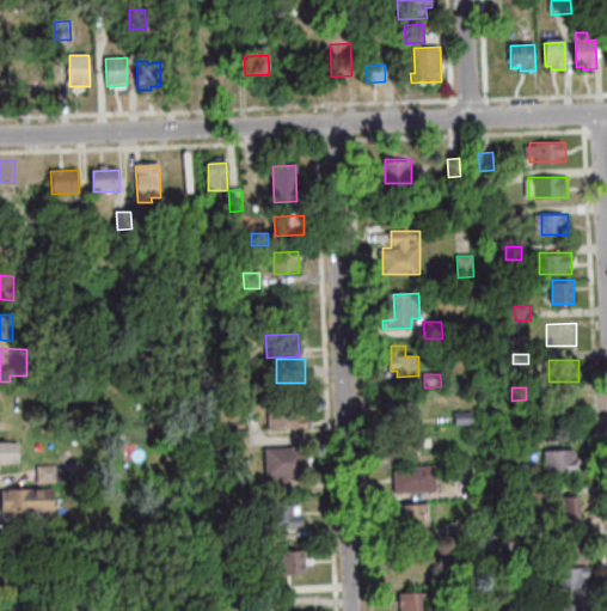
[(578,419),(578,393),(549,393),(549,419),(578,419)]
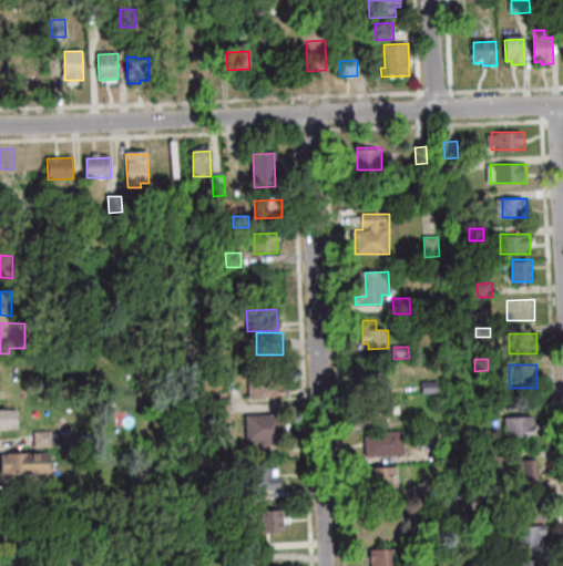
[(365,366),(365,388),(392,388),(392,366),(365,366)]
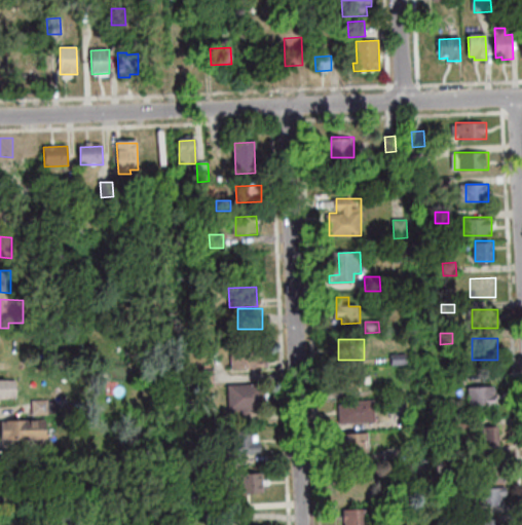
[(231,370),(230,352),(259,351),(260,369),(231,370)]
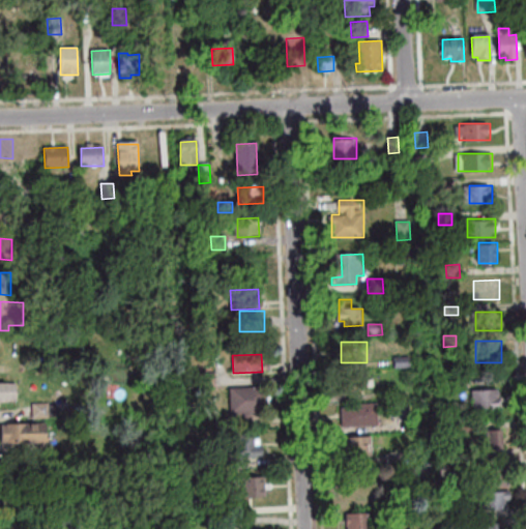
[(410,357),(395,357),(395,369),(410,368),(410,357)]
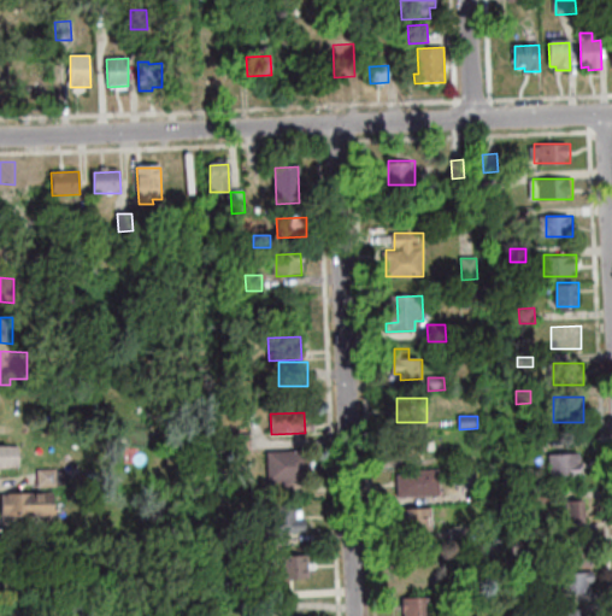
[(421,459),(421,434),(401,434),(401,459),(421,459)]
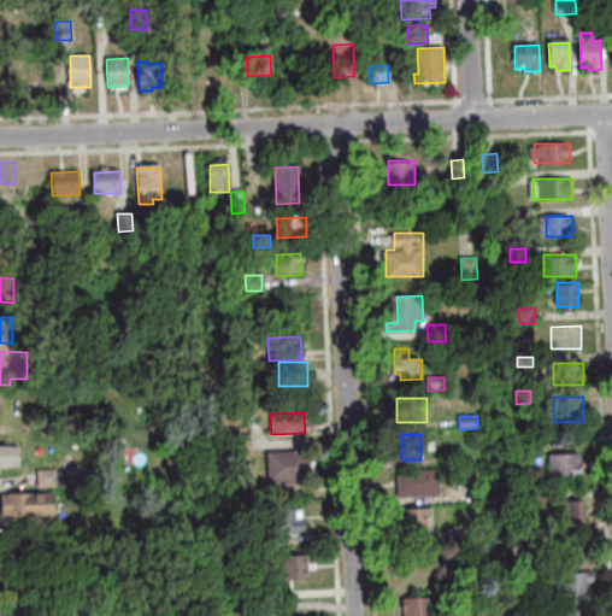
[(251,435),(233,436),(234,453),(252,452),(251,435)]
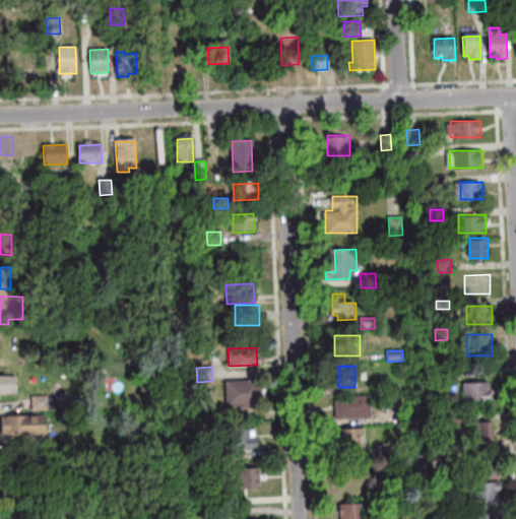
[(460,380),(460,369),(446,369),(447,380),(460,380)]
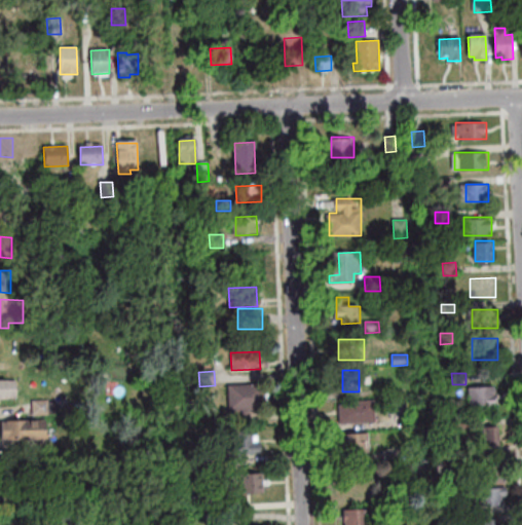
[(16,400),(0,400),(0,381),(15,381),(16,400)]
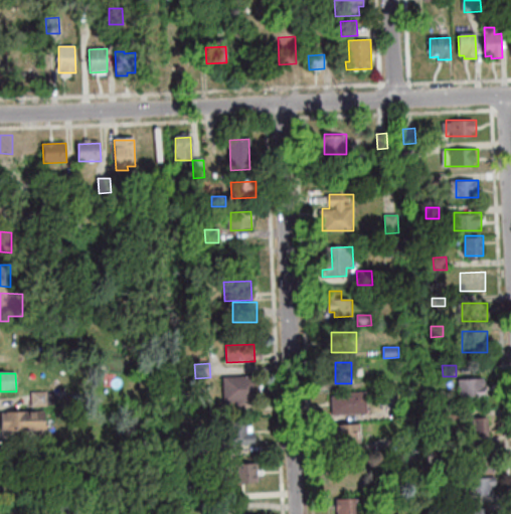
[(224,378),(256,377),(257,402),(225,403),(224,378)]
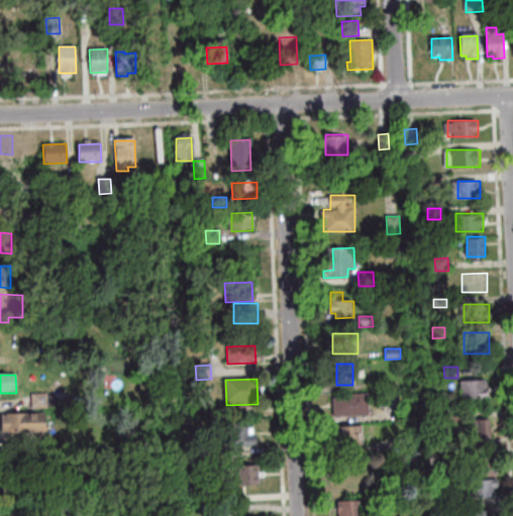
[(488,400),(488,379),(464,379),(464,400),(488,400)]
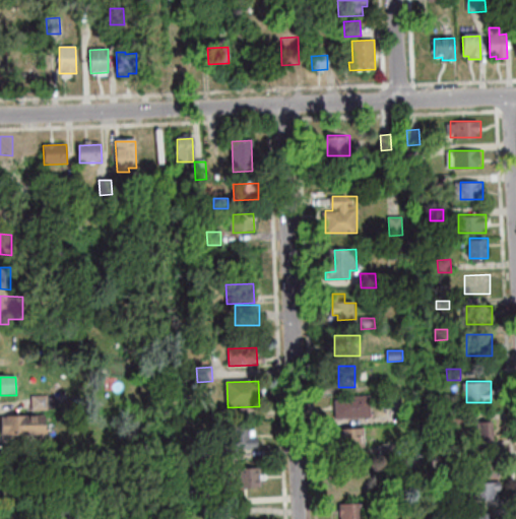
[(401,393),(386,394),(387,408),(401,408),(401,393)]
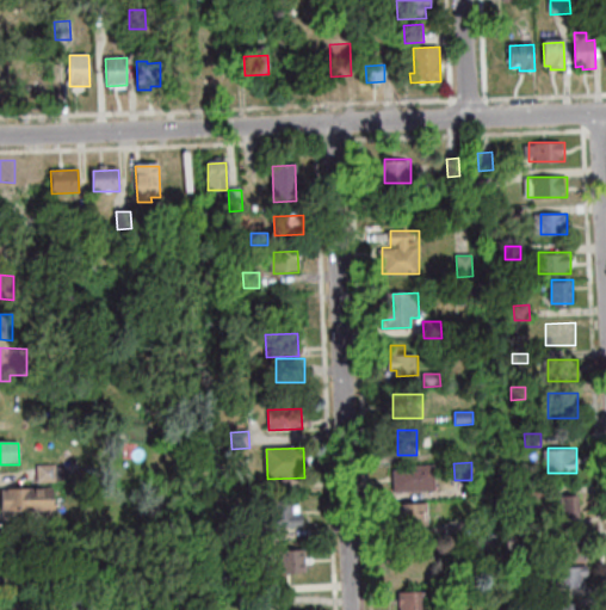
[(438,491),(438,463),(396,463),(396,491),(438,491)]
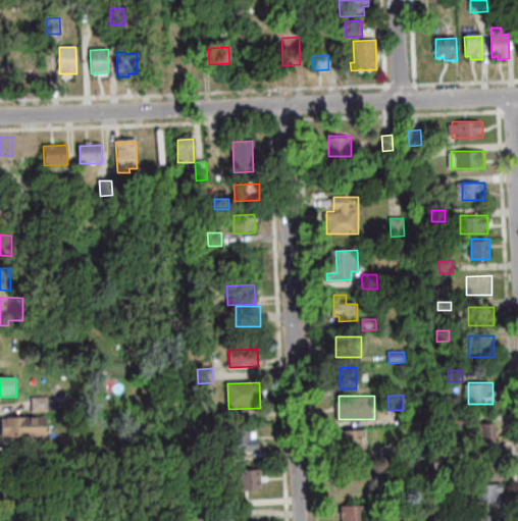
[(48,412),(33,412),(32,399),(48,399),(48,412)]
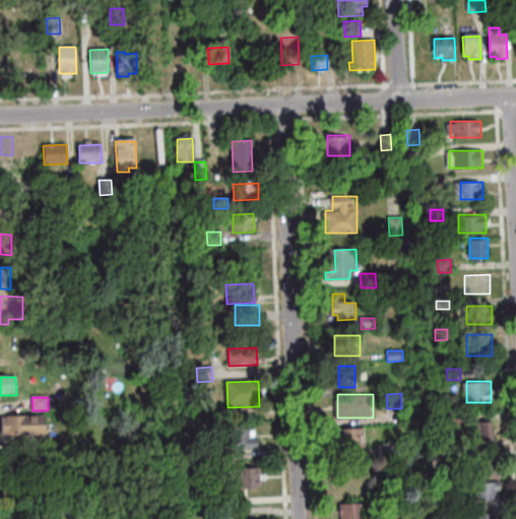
[(228,410),(228,422),(213,422),(212,411),(228,410)]
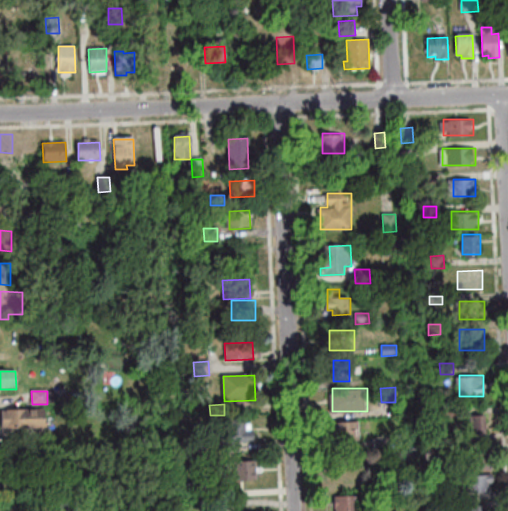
[(2,428),(1,412),(44,410),(45,426),(2,428)]
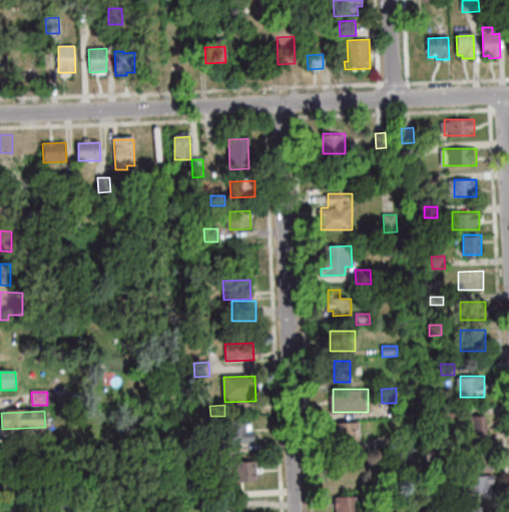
[(489,416),(468,416),(468,438),(489,438),(489,416)]
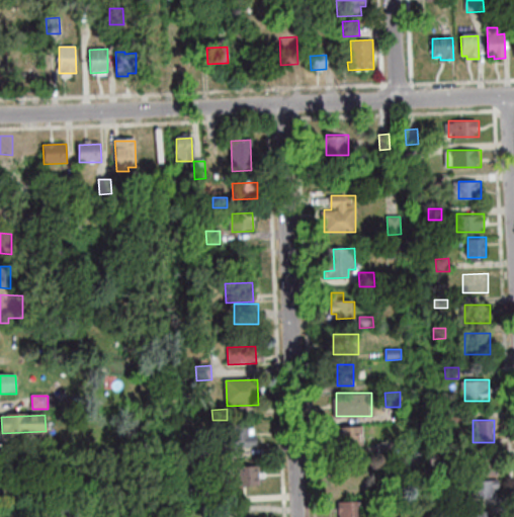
[(339,427),(340,446),(365,445),(364,426),(339,427)]
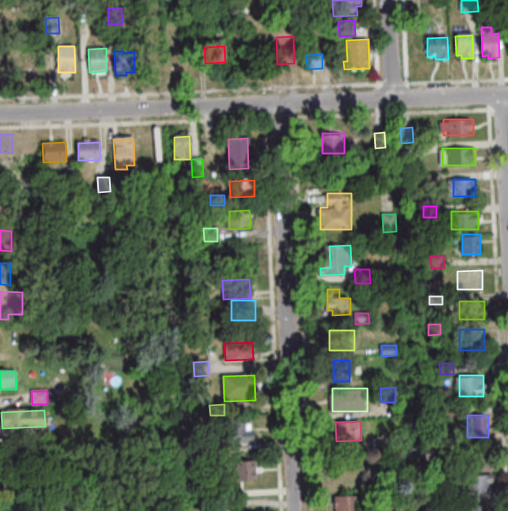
[(223,429),(229,428),(229,423),(247,422),(247,426),(250,426),(251,432),(253,431),(254,442),(238,443),(239,452),(224,453),(223,429)]
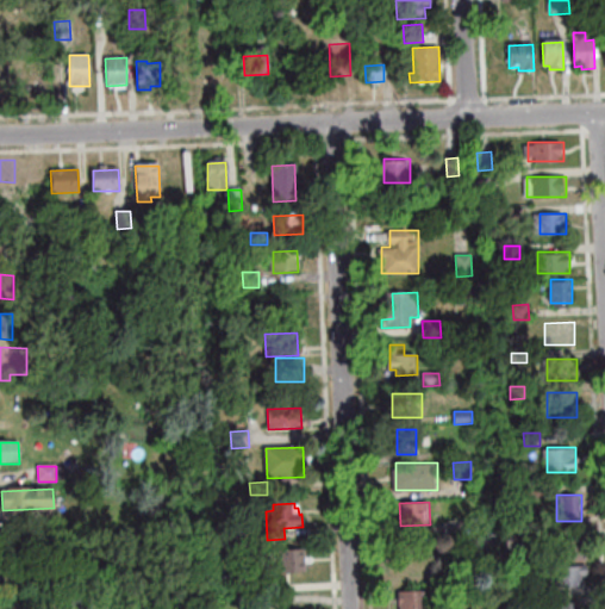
[(465,521),(466,534),(481,534),(481,520),(465,521)]
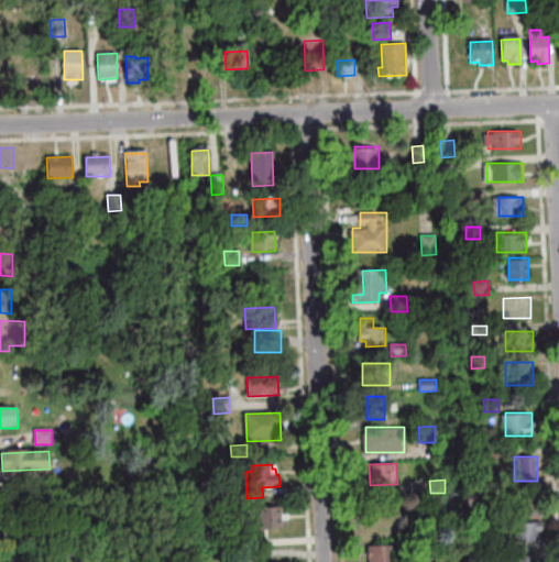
[(533,499),(506,499),(506,520),(535,519),(533,499)]
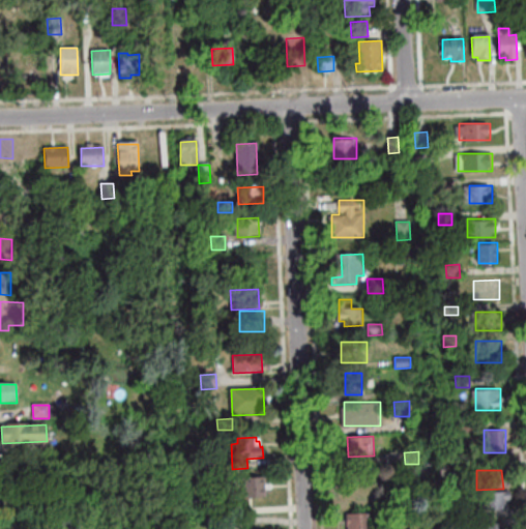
[(348,499),(369,499),(369,472),(348,472),(348,499)]
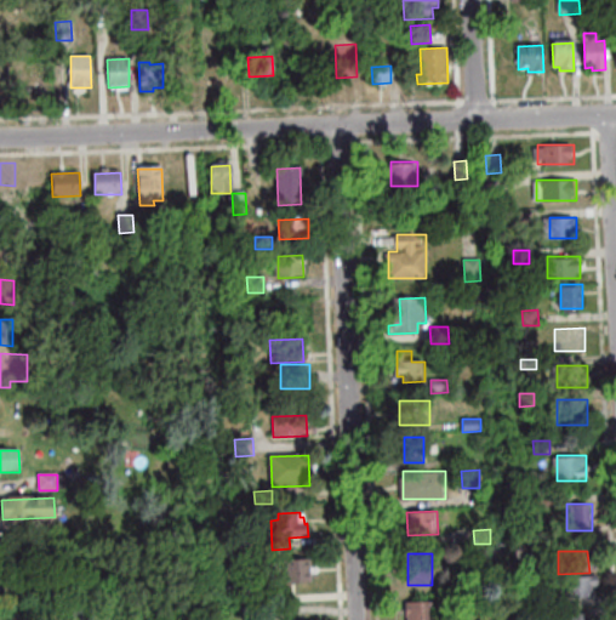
[(283,562),(309,561),(309,582),(284,584),(283,562)]
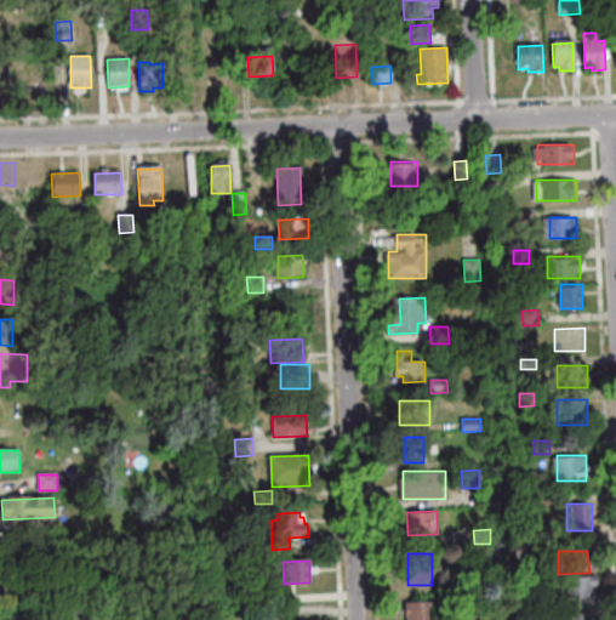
[(597,576),(563,579),(564,599),(592,598),(592,587),(597,586),(597,576)]
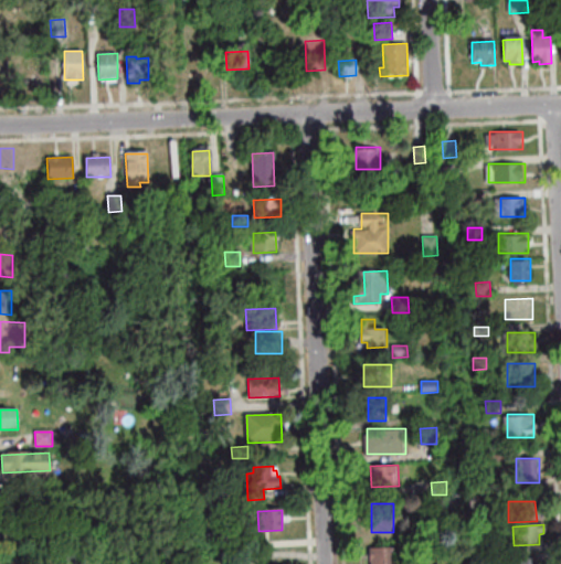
[(395,563),(395,546),(371,546),(371,563),(395,563)]
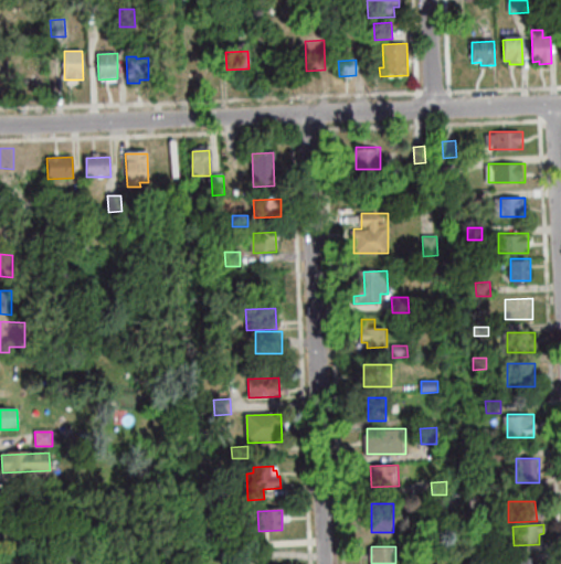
[(222,563),(222,553),(241,552),(241,563),(222,563)]
